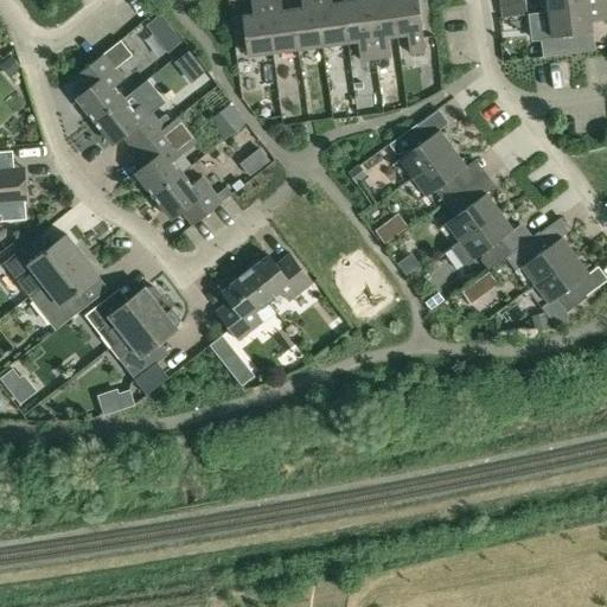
[(247,53),(272,51),(264,0),(249,0),(251,13),(241,14),(247,53)]
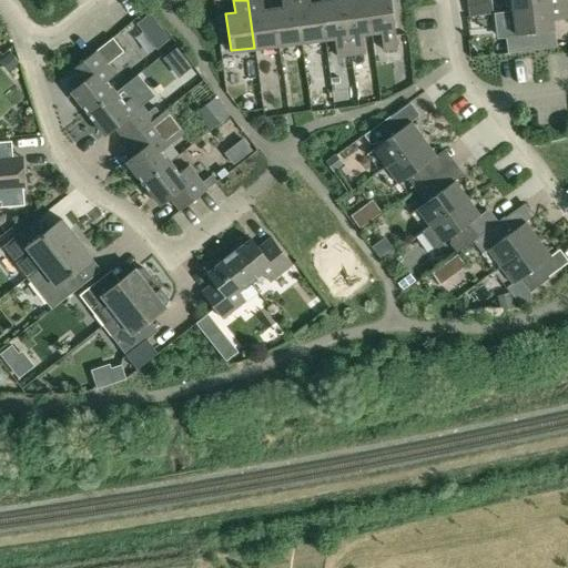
[(247,0),(254,48),(277,44),(273,7),(263,8),(262,0),(247,0)]
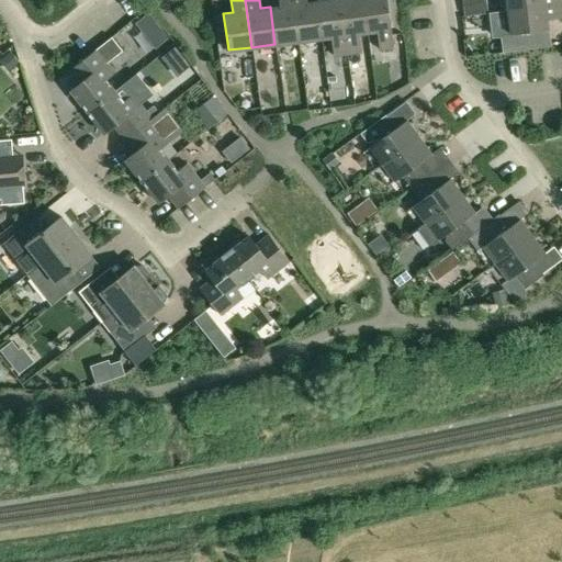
[(278,0),(279,6),(270,7),(274,44),(298,41),(291,0),(278,0)]
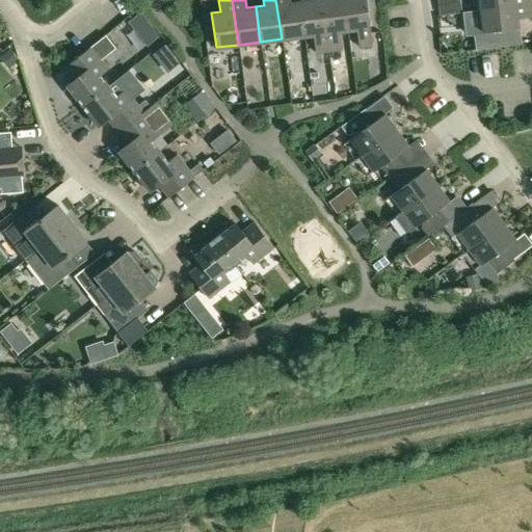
[(289,0),(275,0),(282,38),(302,36),(298,1),(289,2),(289,0)]
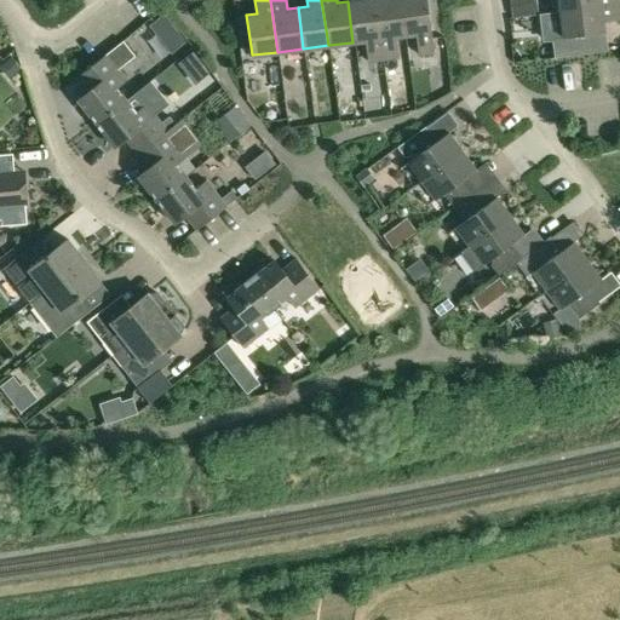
[(363,41),(367,62),(383,59),(374,0),(356,0),(348,1),(352,42),(363,41)]
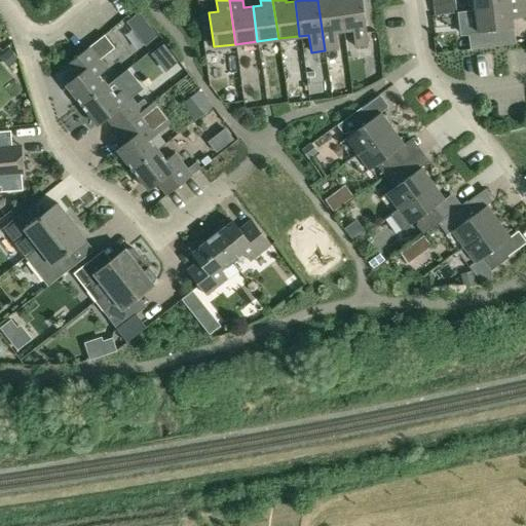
[(339,0),(317,0),(325,50),(338,48),(335,31),(343,30),(339,0)]
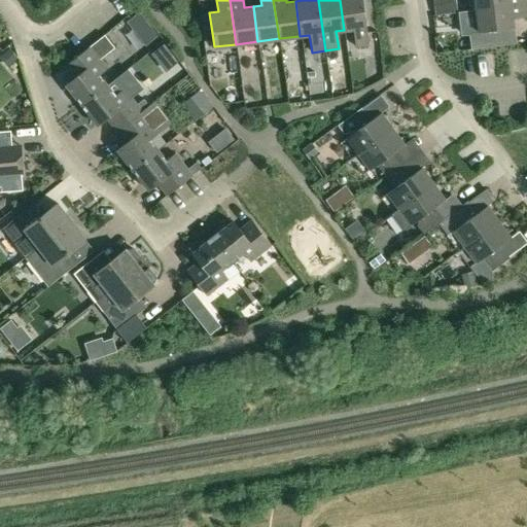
[(361,0),(340,0),(344,30),(352,29),(355,46),(367,45),(361,0)]
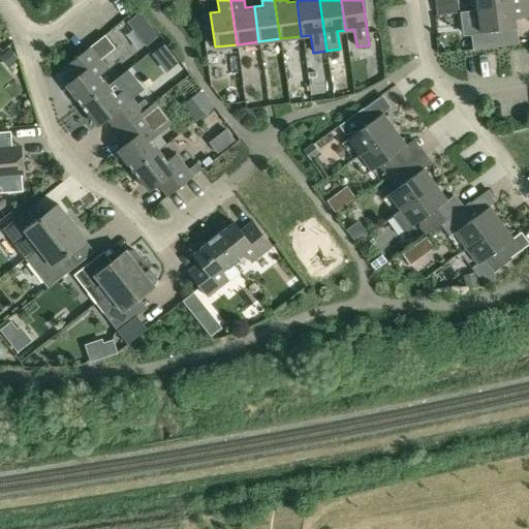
[(528,0),(475,0),(477,10),(528,2),(528,0)]
